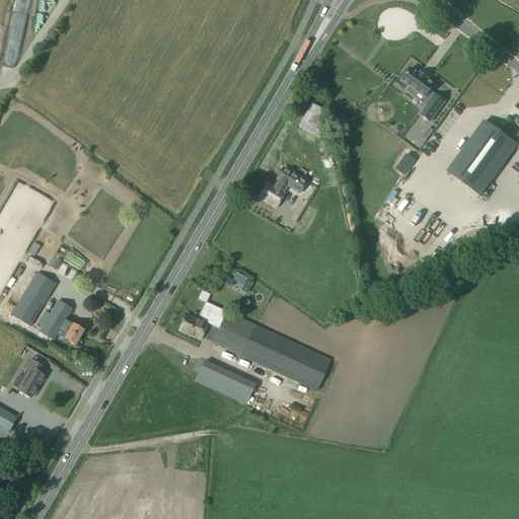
[(23,29),(28,1),(20,0),(13,0),(11,20),(18,22),(17,28),(23,29)]
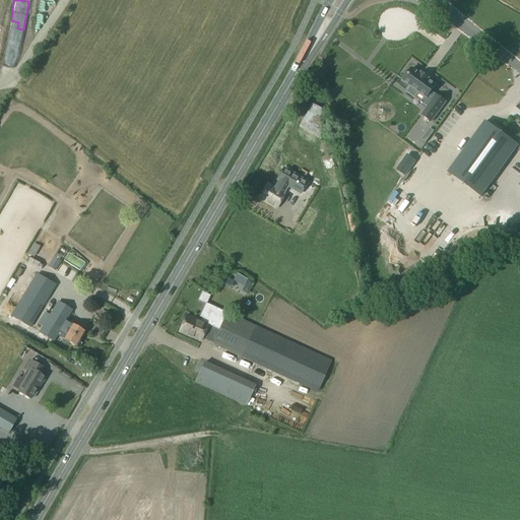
[(419,75),(411,69),(402,81),(410,87),(406,92),(413,99),(418,92),(427,99),(432,102),(421,116),(431,122),(445,103),(436,95),(431,92),(435,86),(428,80),(428,79),(420,73),(419,75)]
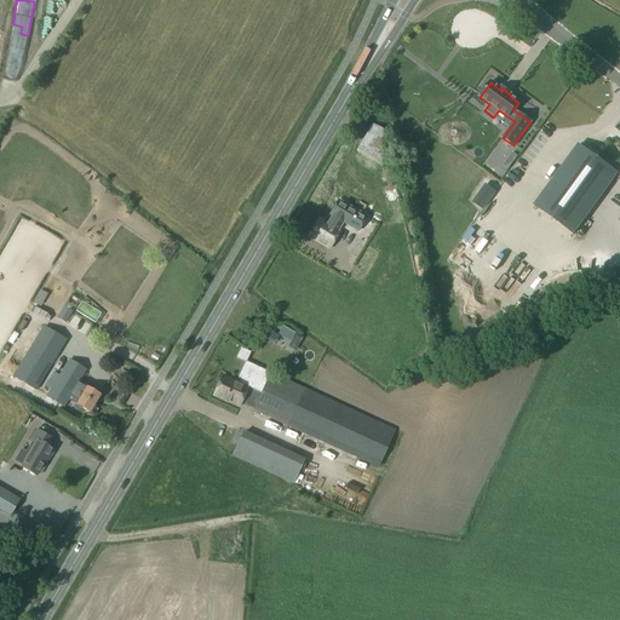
[(356,153),(384,168),(392,153),(385,149),(389,145),(384,143),(389,135),(372,125),(356,153)]
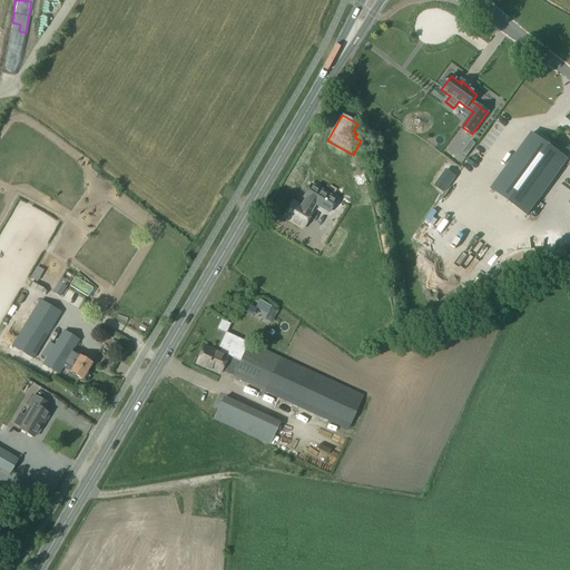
[(518,153),(490,189),(527,216),(567,160),(558,154),(560,151),(541,138),(540,140),(531,134),(523,144),(524,145),(519,153),(518,153)]
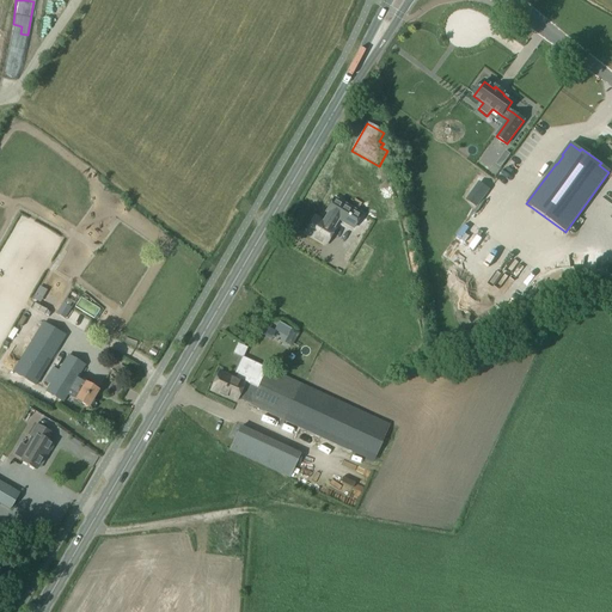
[(506,152),(496,165),(501,169),(510,155),(506,152)]
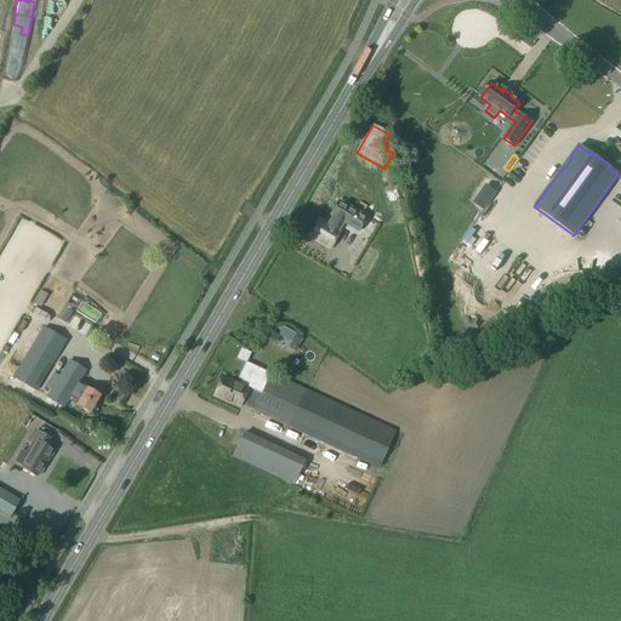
[(45,204),(55,182),(43,177),(33,199),(45,204)]
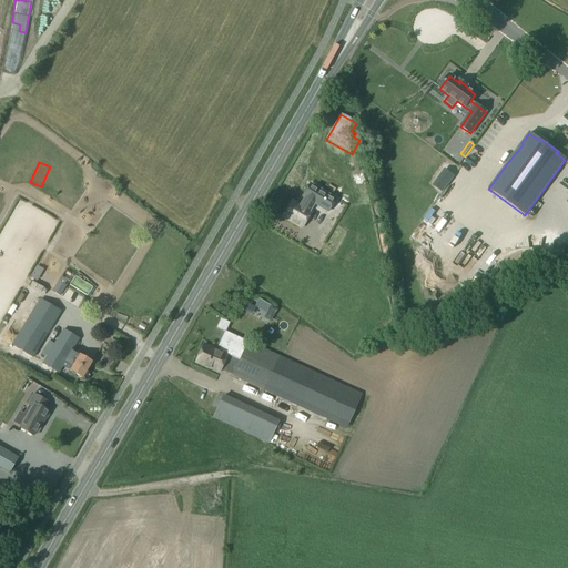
[(442,193),(454,176),(444,169),(433,184),(432,185),(442,193)]
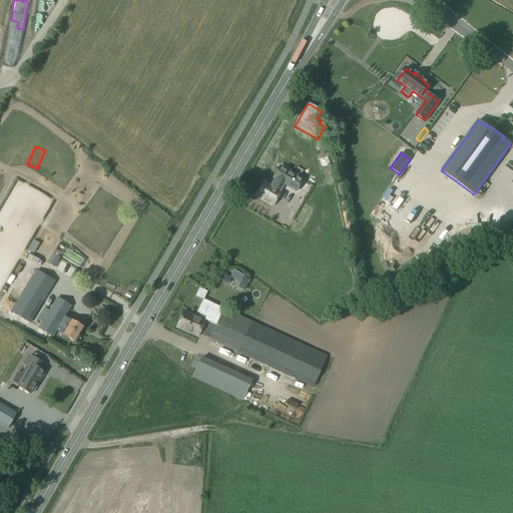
[(264,182),(255,196),(264,201),(261,205),(266,208),(269,204),(273,206),(281,192),(278,190),(283,181),(300,191),(306,182),(282,168),(271,186),(264,182)]
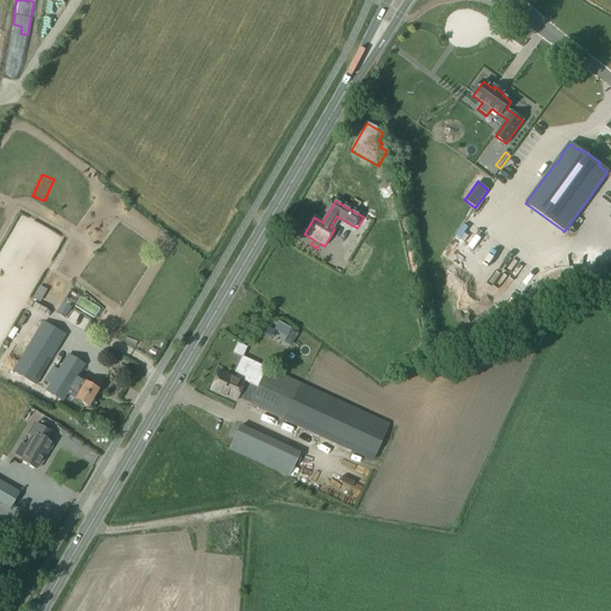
[(62,303),(55,314),(65,320),(71,309),(62,303)]
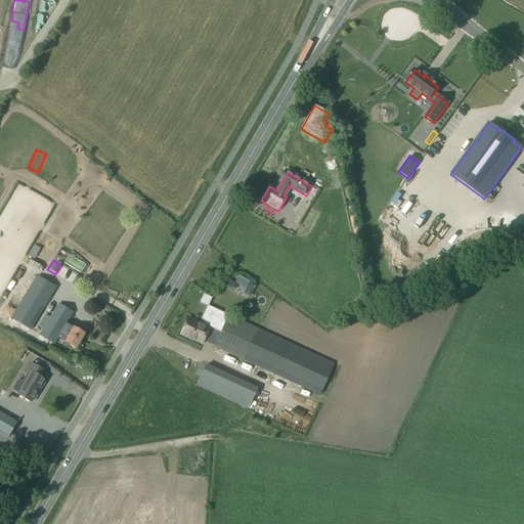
[(55,289),(37,276),(11,319),(31,331),(55,289)]
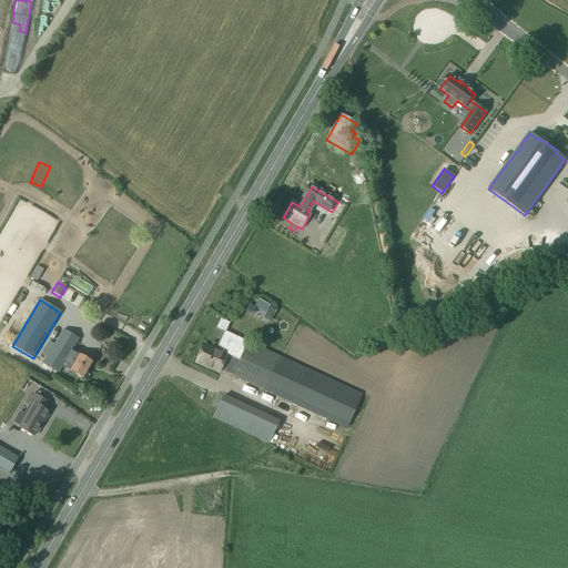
[(273,316),(276,311),(271,307),(267,313),(273,316)]
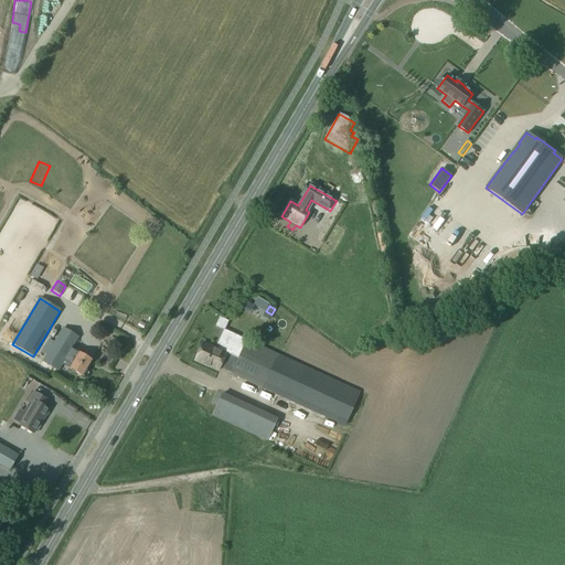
[(78,339),(63,329),(43,362),(59,372),(63,365),(82,377),(91,362),(77,353),(78,351),(73,348),(78,339)]
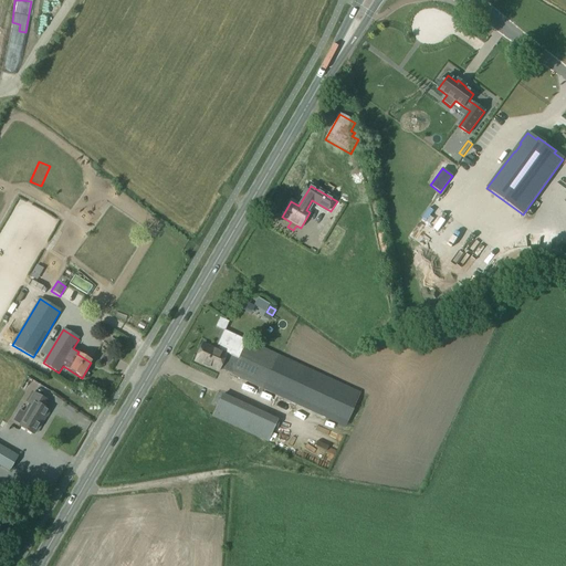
[(218,347),(216,350),(202,345),(195,363),(219,373),(220,369),(232,375),(231,376),(344,428),(359,394),(247,342),(222,331),(216,346),(218,347)]
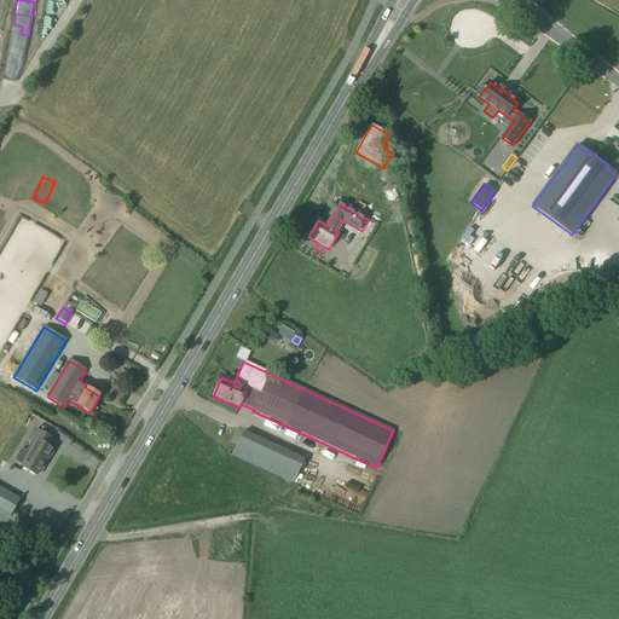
[(38,431),(32,441),(35,444),(24,462),(39,472),(46,458),(47,458),(53,450),(46,446),(51,439),(38,431)]
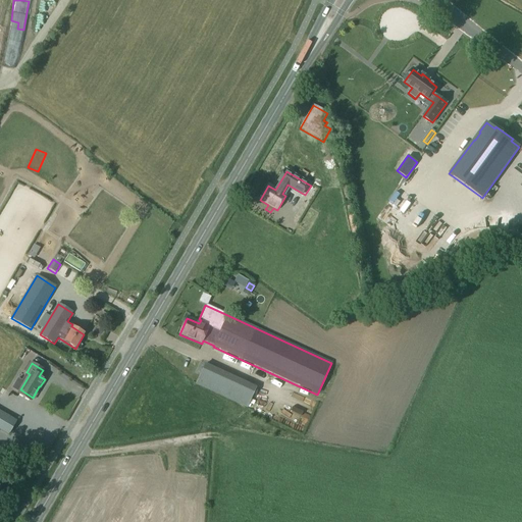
[(196,384),(247,408),(256,388),(205,365),(196,384)]
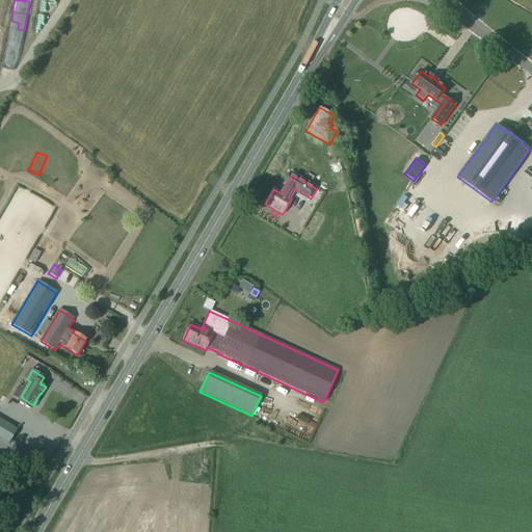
[(330,387),(337,389),(341,378),(335,376),(330,387)]
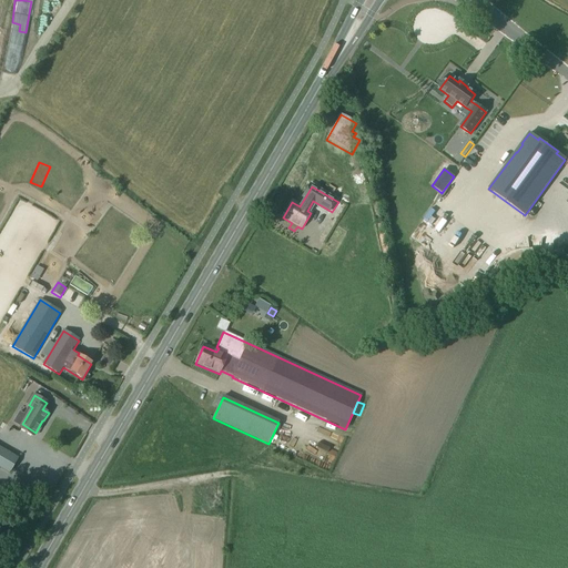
[(282,439),(287,428),(281,425),(275,436),(282,439)]
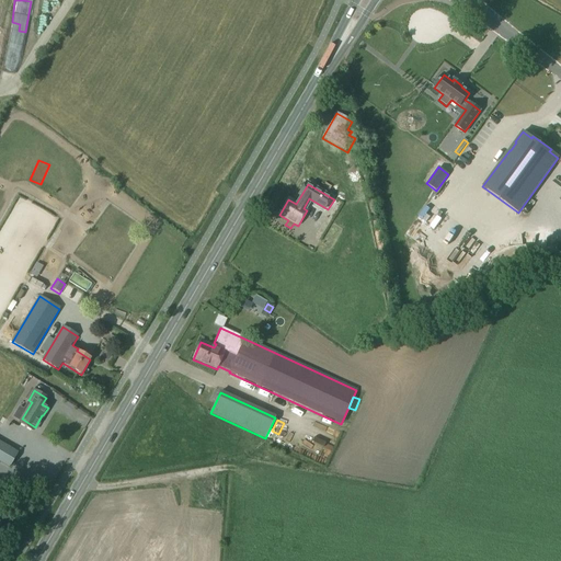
[(0,442),(0,464),(9,469),(18,454),(0,442)]
